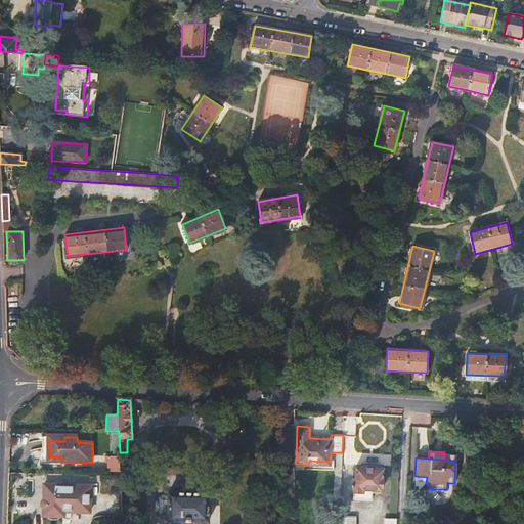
[(366,500),(370,500),(372,490),(382,491),(382,489),(384,488),(384,481),(382,478),(384,469),(382,468),(382,466),(372,465),(370,468),(355,467),(355,478),(353,479),(353,492),(354,492),(354,498),(366,500)]
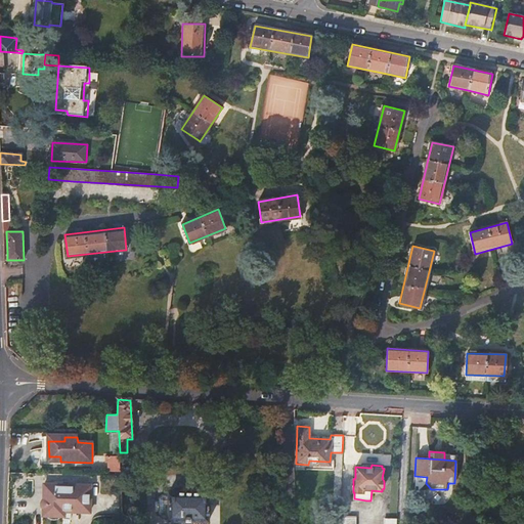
[(91,487),(44,486),(43,511),(90,512),(91,487)]
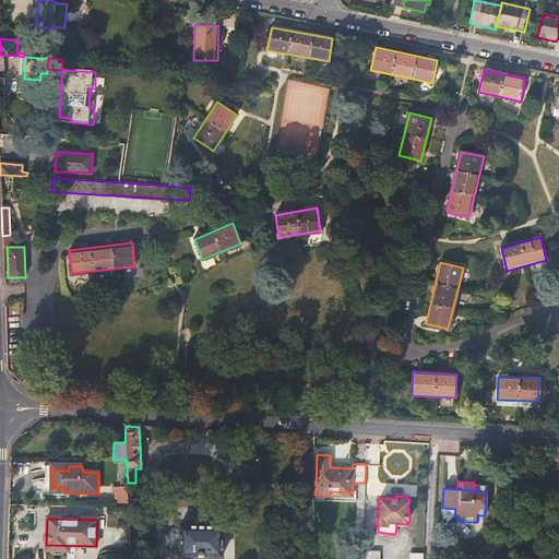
[(223,528),(179,527),(179,557),(222,557),(223,528)]
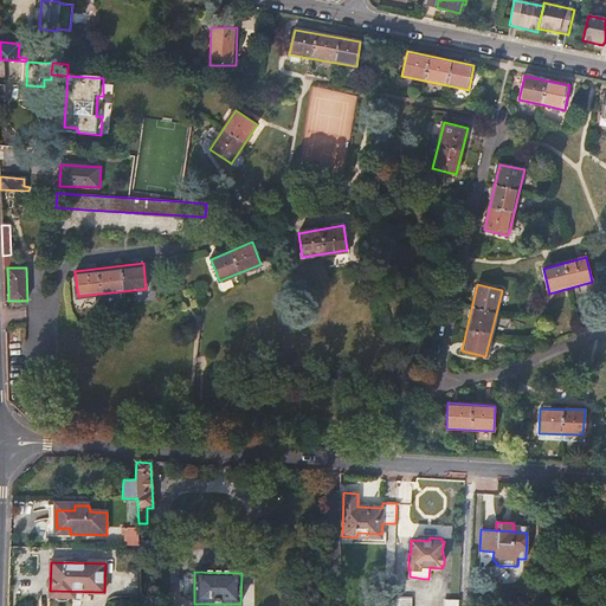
[(123,575),(122,593),(135,593),(135,575),(123,575)]
